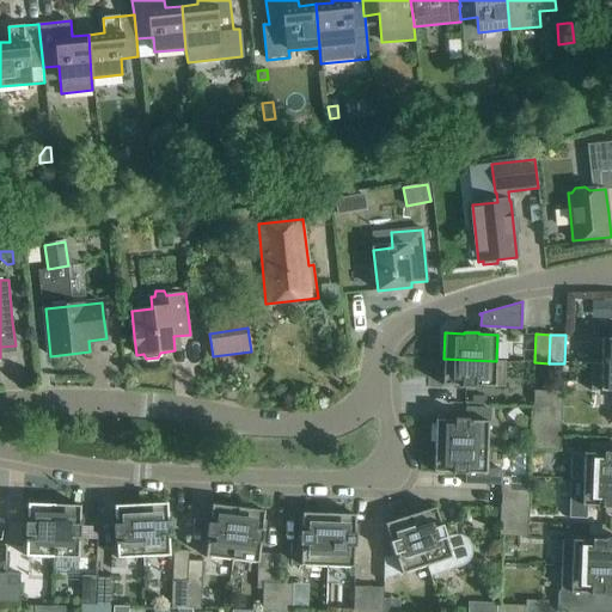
[(601,366),(611,365),(611,338),(603,338),(601,366)]
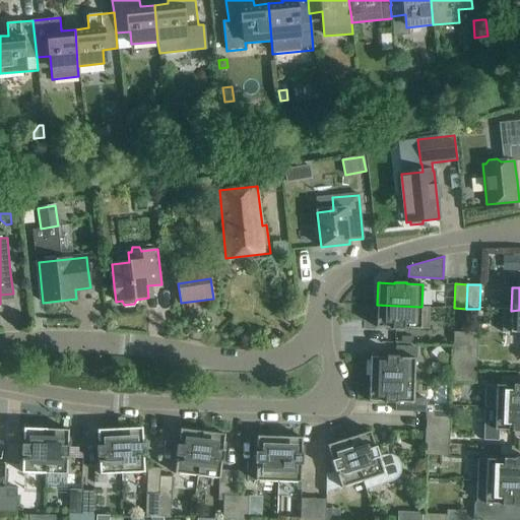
[(421,307),(377,305),(376,327),(392,328),(392,329),(404,330),(404,329),(430,330),(430,307),(421,307)]
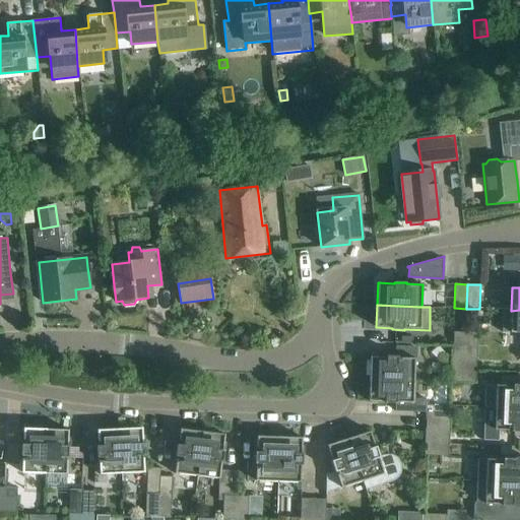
[(519,310),(511,311),(503,310),(502,332),(519,332),(519,358),(519,360),(519,359),(519,310)]
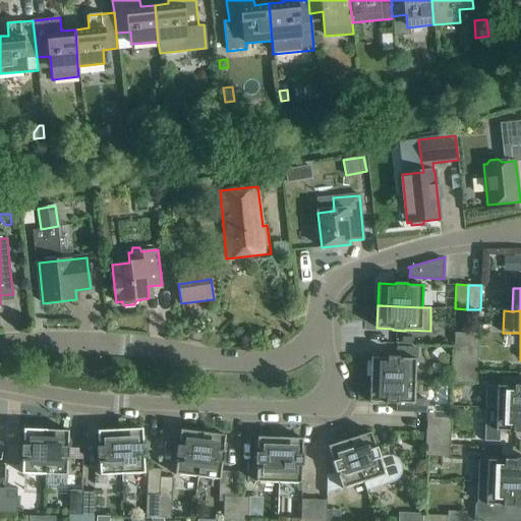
[(454,333),(454,345),(478,346),(478,334),(454,333)]
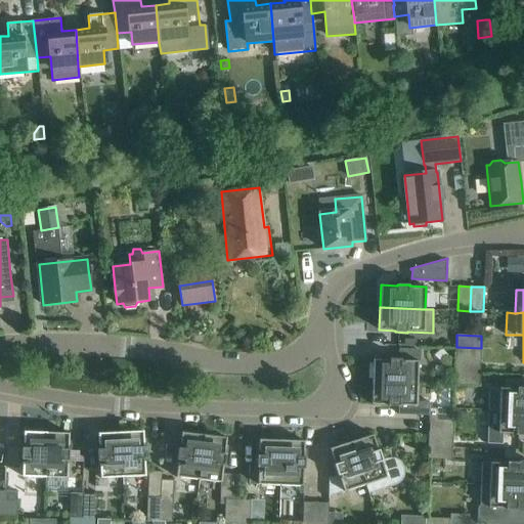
[(481,348),(456,347),(455,359),(481,360),(481,348)]
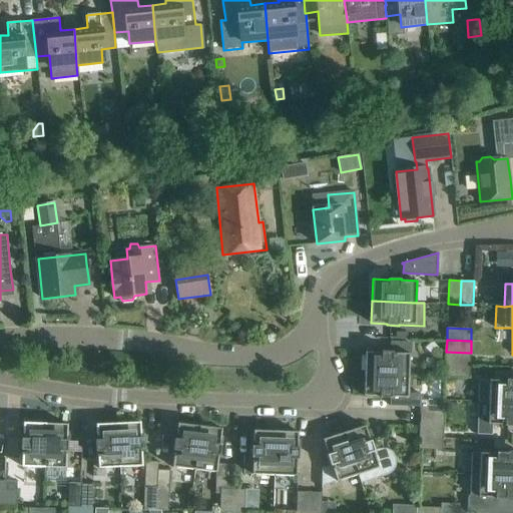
[(365,374),(409,376),(410,354),(393,353),(393,352),(381,351),(381,353),(366,352),(365,374)]
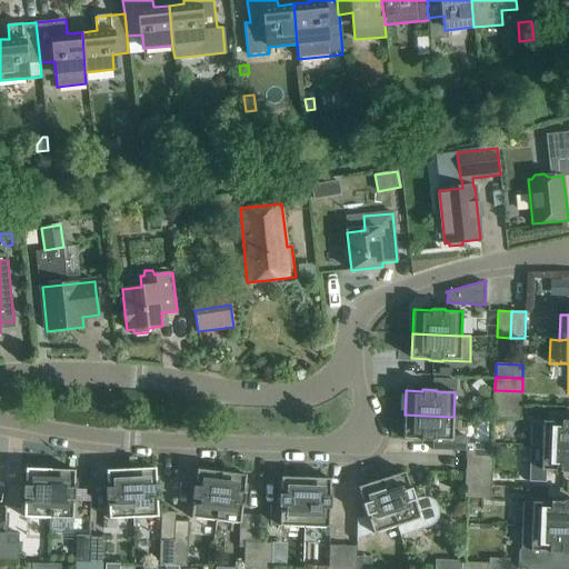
[(522,391),(495,390),(495,405),(521,406),(522,391)]
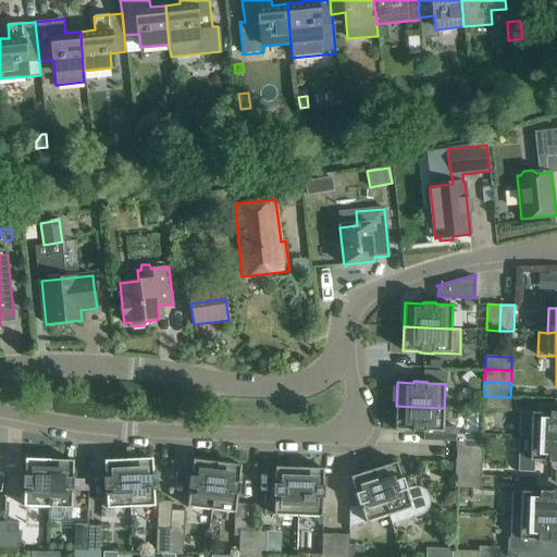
[(510,397),(484,396),(484,409),(510,410),(510,397)]
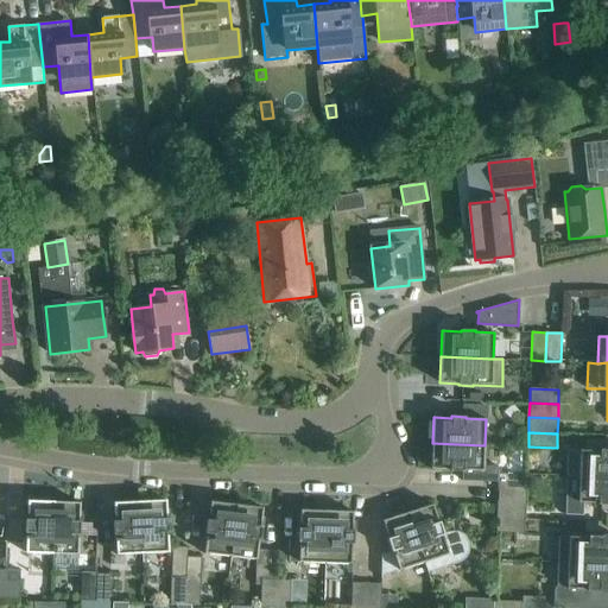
[(485,445),(432,443),(431,469),(450,470),(450,472),(464,472),(464,470),(483,472),(485,445)]
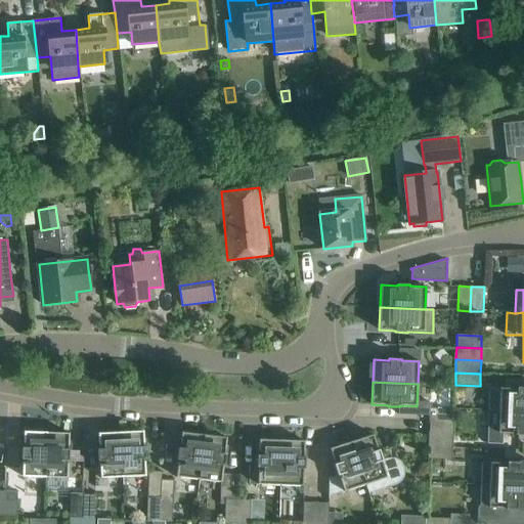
[(499,411),(523,411),(523,387),(517,387),(517,389),(500,388),(499,393),(491,392),(491,410),(499,411)]
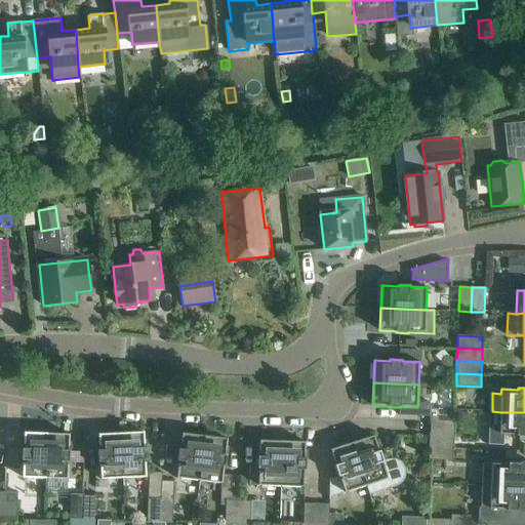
[(430,421),(454,422),(455,410),(431,409),(430,421)]
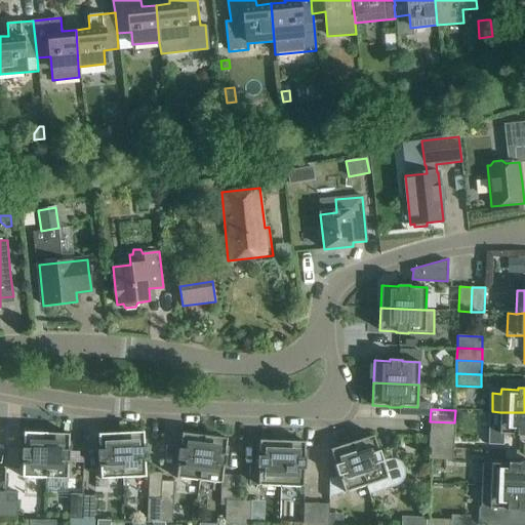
[(524,412),(500,412),(499,434),(517,435),(517,436),(524,436),(524,412)]
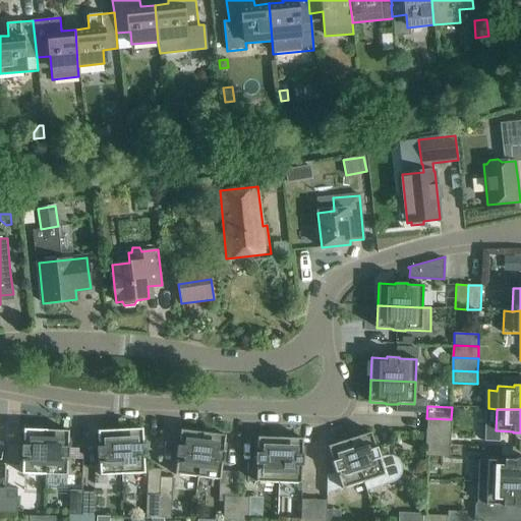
[(451,419),(426,418),(426,431),(451,432),(451,419)]
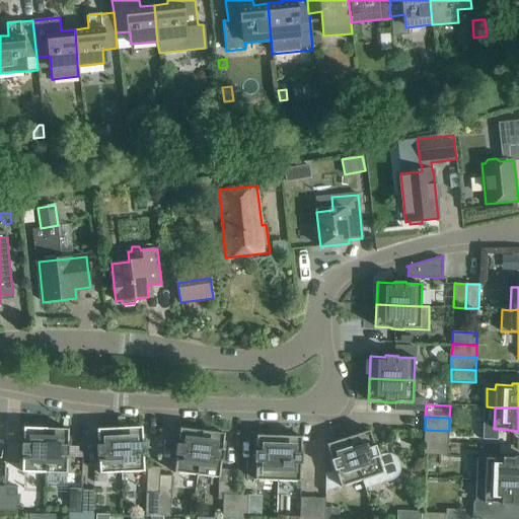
[(142,427),(120,428),(122,472),(144,471),(143,455),(145,454),(144,443),(143,443),(142,427)]
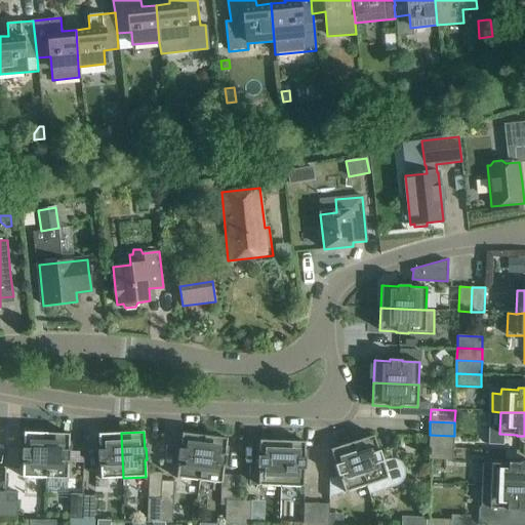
[(45,478),(46,433),(24,433),(24,448),(22,448),(22,460),(23,460),(23,478),(45,478)]
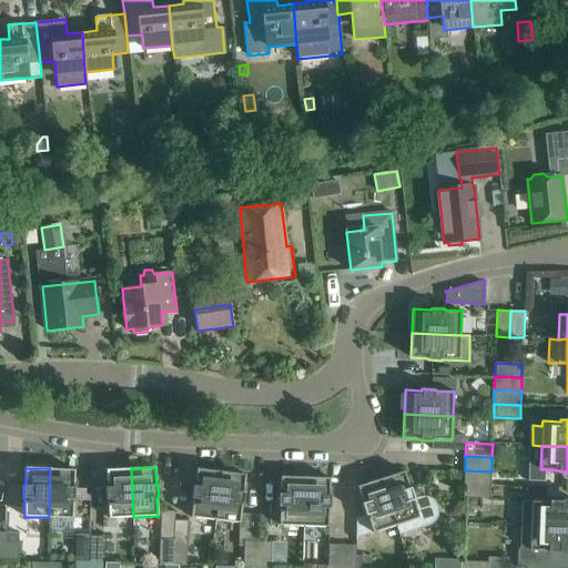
[(74,469),(50,468),(49,517),(73,518),(73,500),(75,500),(75,487),(74,487),(74,469)]
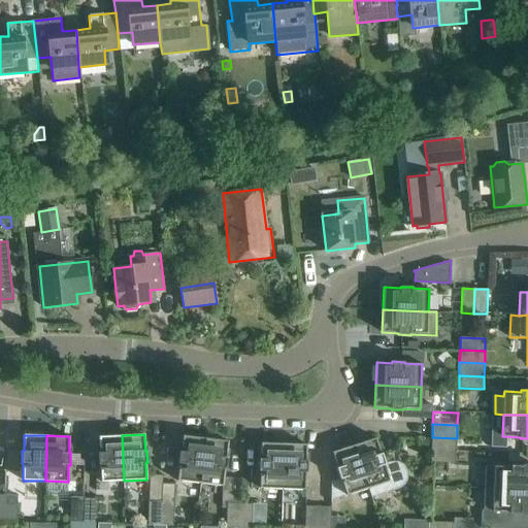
[(124,481),(122,435),(99,436),(100,453),(98,453),(99,465),(100,465),(101,482),(124,481)]
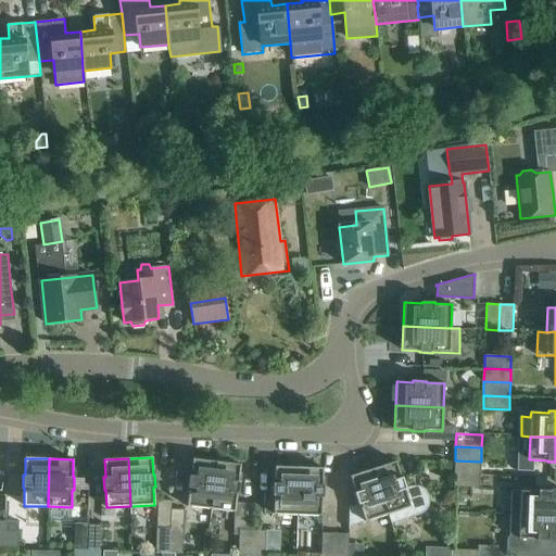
[(211,509),(217,462),(193,458),(191,476),(189,476),(188,488),(189,488),(187,506),(211,509)]
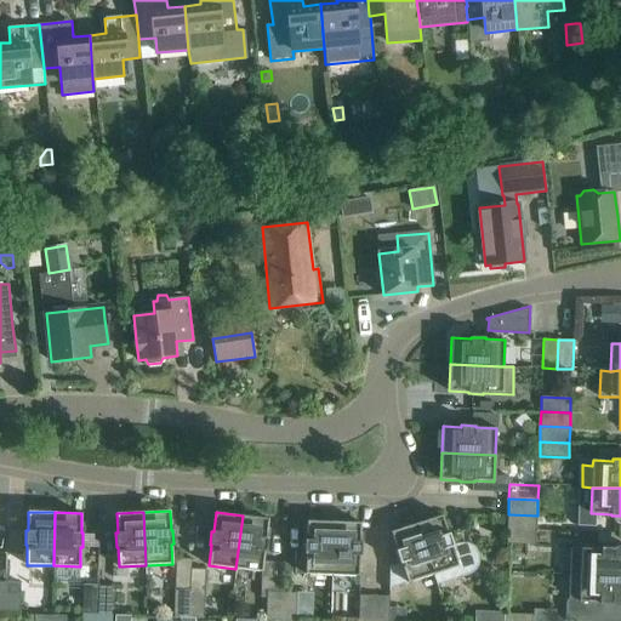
[(508,514),(507,529),(536,530),(537,516),(508,514)]
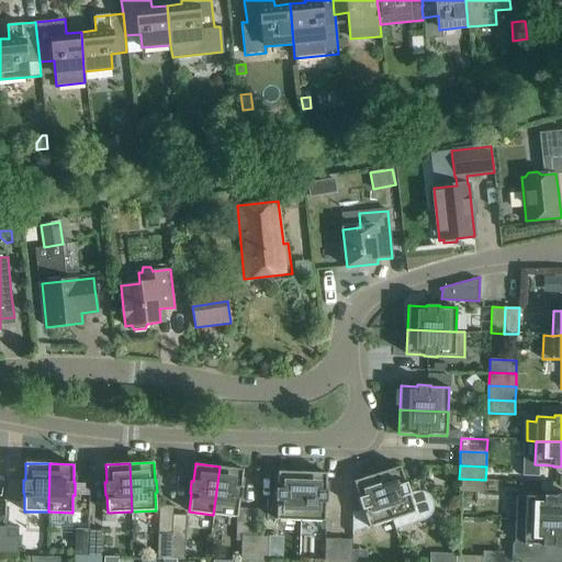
[(243,469),(220,467),(213,515),(237,517),(236,546),(242,546),(240,561),(255,561),(256,536),(256,508),(238,508),(239,499),(240,499),(243,486),(242,486),(243,469)]
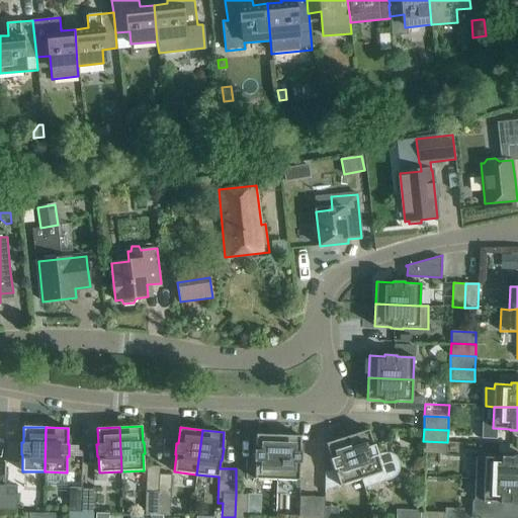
[(347,437),(361,480),(365,489),(392,481),(395,479),(398,476),(400,471),(401,467),(400,463),(398,459),(395,456),(392,454),(386,454),(382,454),(378,456),(374,444),(373,445),(368,430),(347,437)]
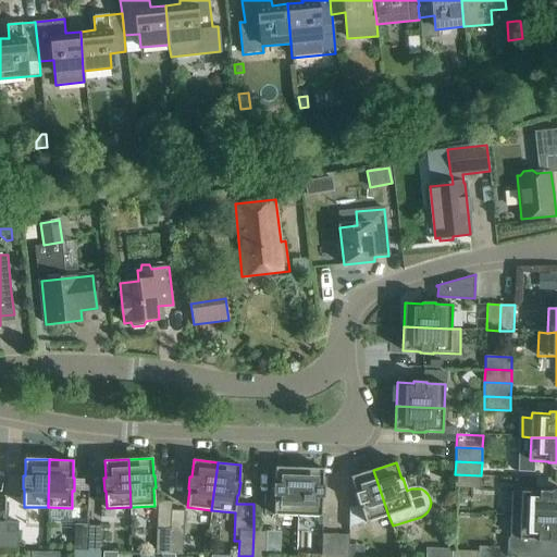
[(298,516),(299,468),(275,467),(275,484),(274,484),(273,496),(264,495),(264,515),(298,516)]
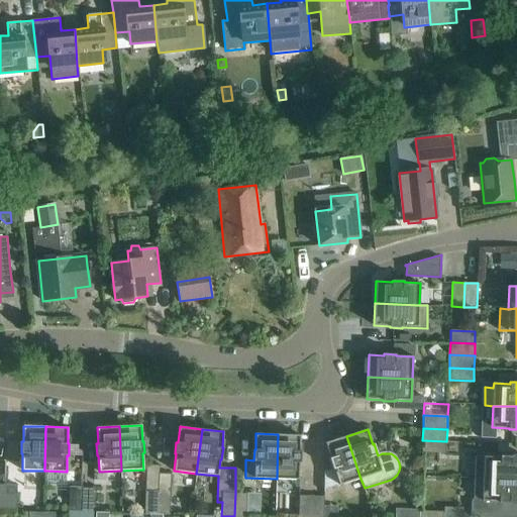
[(278,434),(277,479),(299,480),(299,462),(301,462),(301,451),(300,451),(300,435),(278,434)]
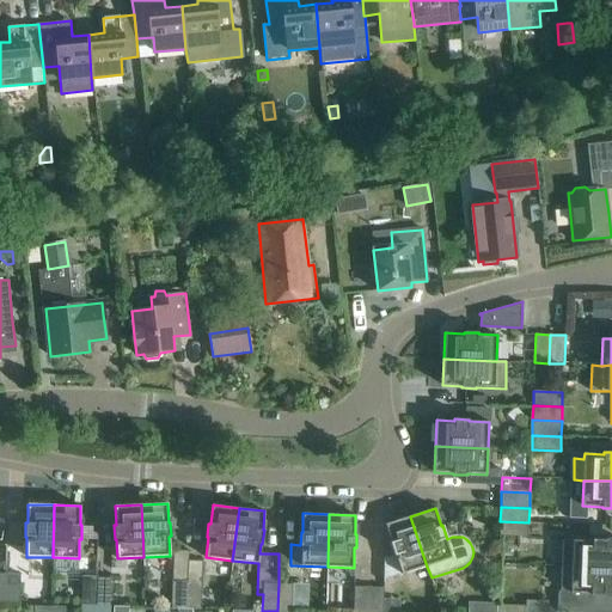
[(427,567),(410,516),(385,524),(391,542),(390,543),(395,557),(396,556),(402,574),(427,567)]
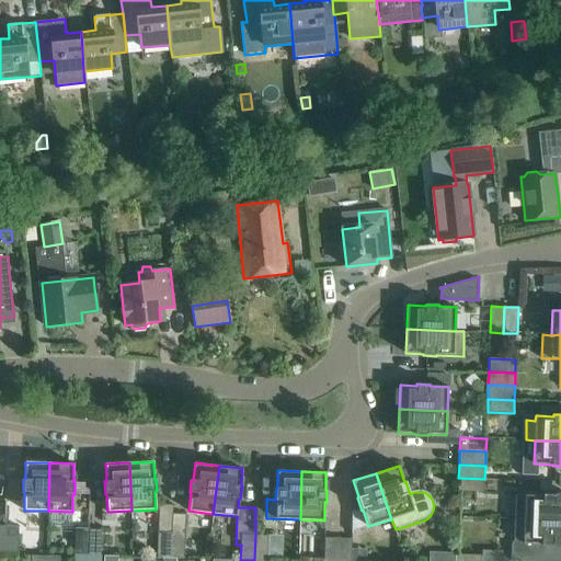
[(484,479),(458,478),(458,491),(484,492),(484,479)]
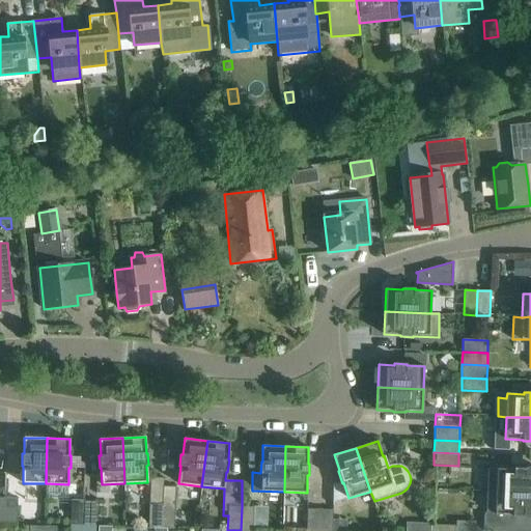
[(496,492),(530,493),(530,470),(526,470),(526,469),(514,468),(514,470),(505,469),(505,464),(488,464),(487,492),(496,492)]
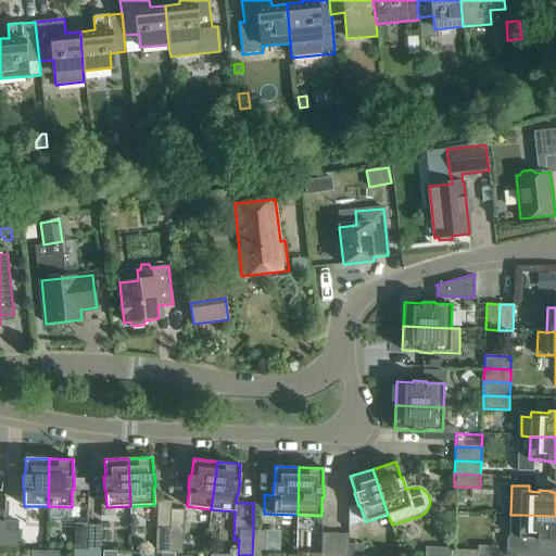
[(158,502),(156,527),(155,553),(169,553),(171,527),(171,502),(158,502)]
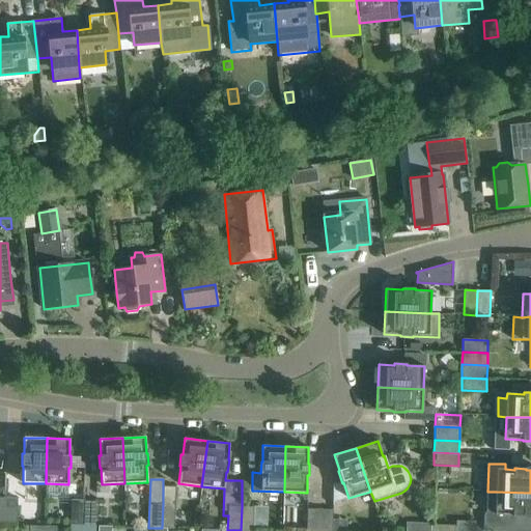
[(530,493),(496,492),(495,527),(511,528),(512,516),(525,516),(525,515),(530,515),(530,493)]
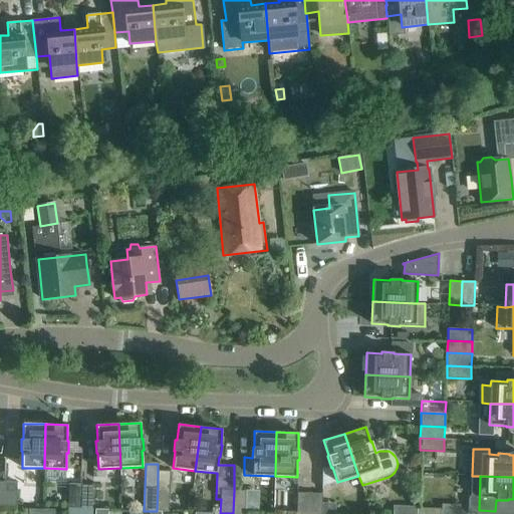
[(5,482),(4,506),(16,506),(17,482),(5,482)]
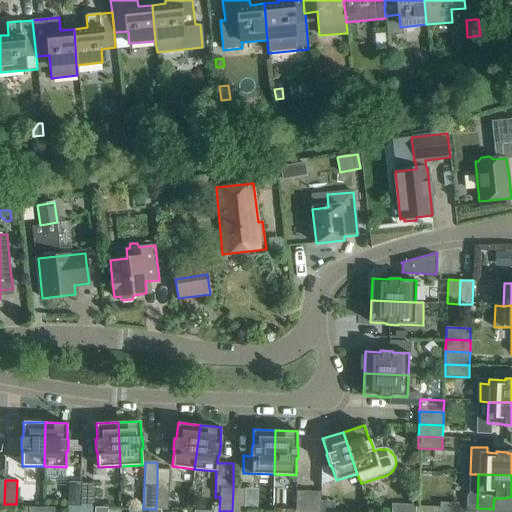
[(80,506),(80,482),(68,482),(67,506),(80,506)]
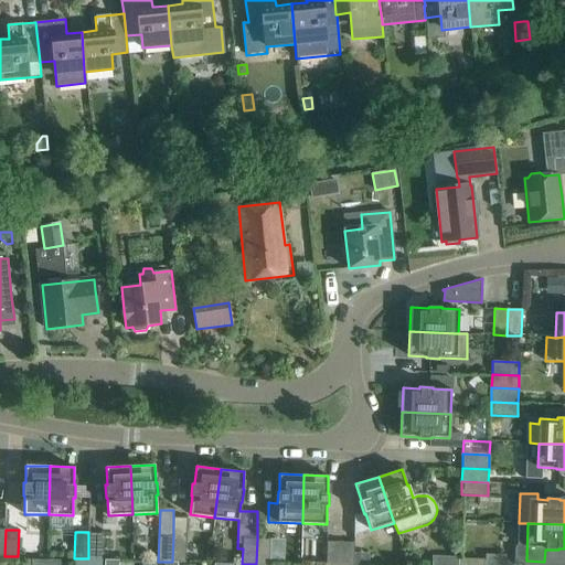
[(88,532),(88,558),(102,560),(103,533),(88,532)]
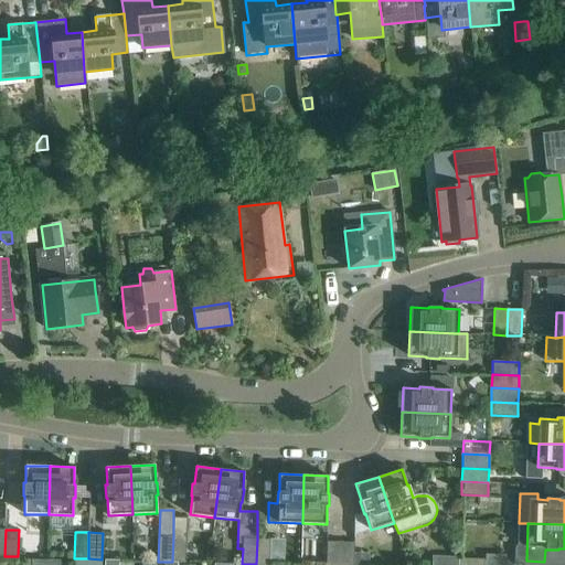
[(187,536),(173,535),(172,562),(185,563),(187,536)]
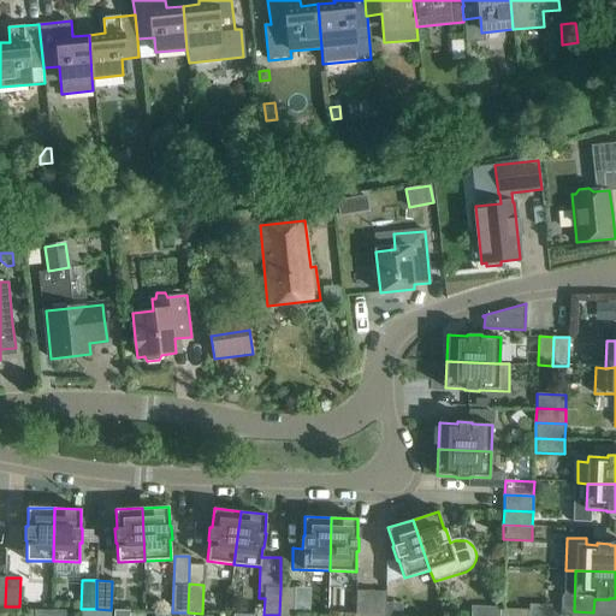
[(294,615),(295,587),(280,587),(279,615),(280,615),(294,615)]
